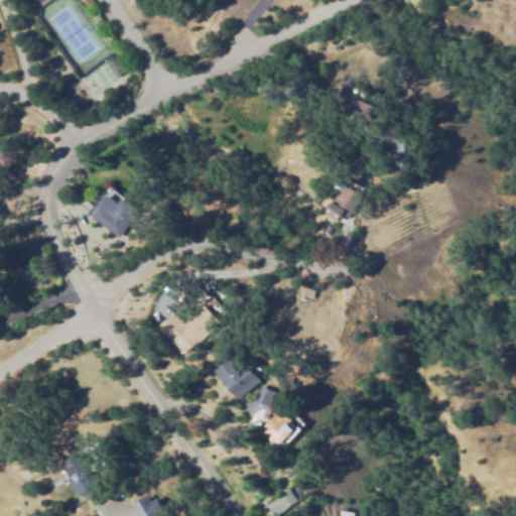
[(124,72),(116,78),(103,58),(110,52),(124,72)]
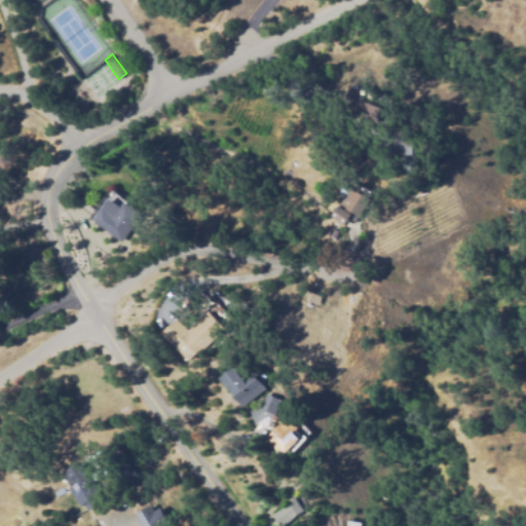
[(380,123),(353,116),(357,105),(351,104),(355,87),(366,90),(363,98),(385,105),(380,123)]
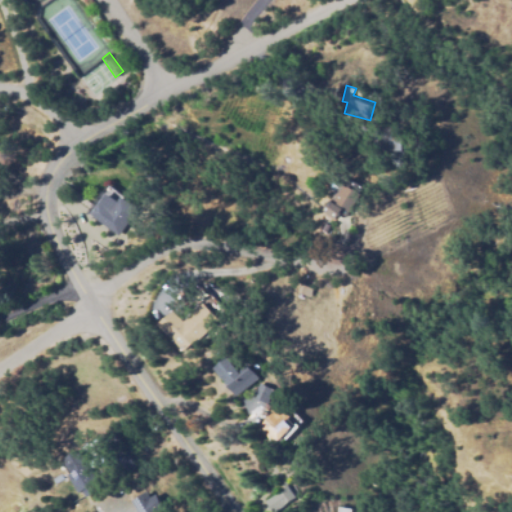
[(402,138),(402,150),(388,150),(388,137),(402,138)]
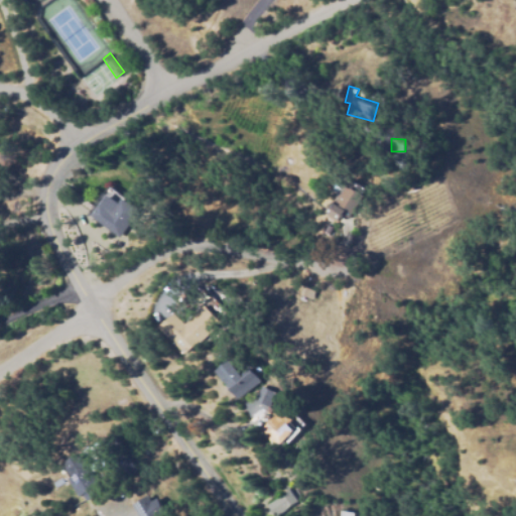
[(350,181),(361,189),(354,200),(360,204),(349,219),(343,215),(339,221),(327,212),(340,194),(335,190),(335,186),(337,183),(341,182),(346,186),(350,181)]
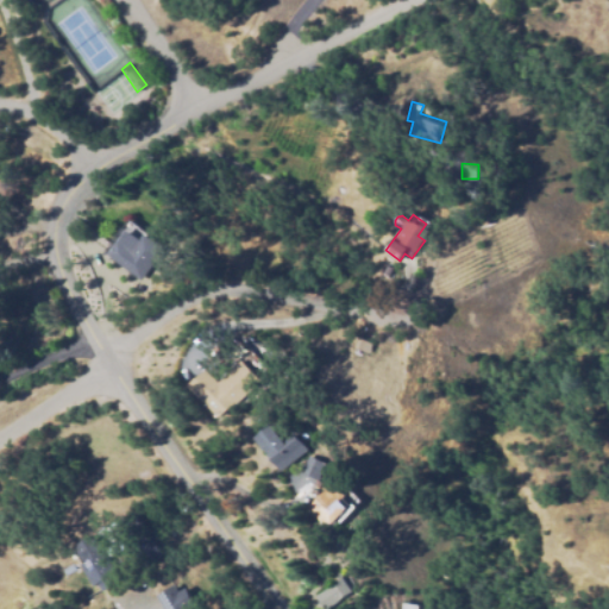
[(125,232),(137,242),(142,236),(161,250),(137,281),(104,255),(117,239),(118,240),(125,232)]
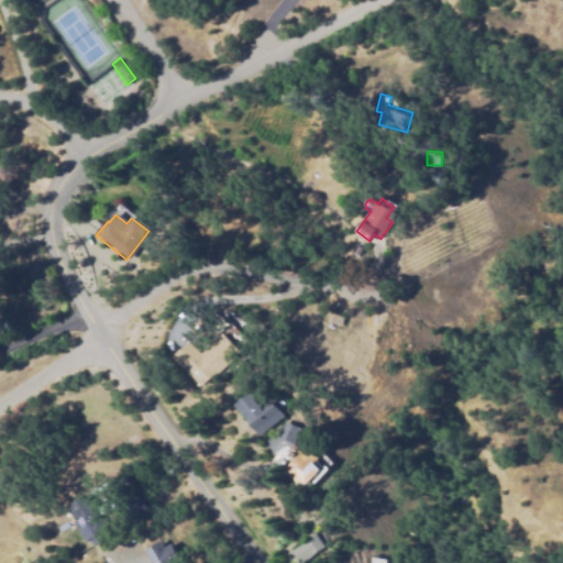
[(342,328),(328,322),(331,312),(345,317),(342,328)]
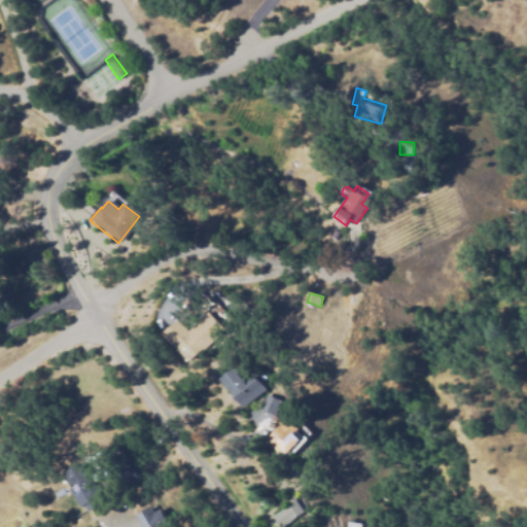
[(190,361),(165,335),(179,320),(189,331),(209,312),(224,328),(190,361)]
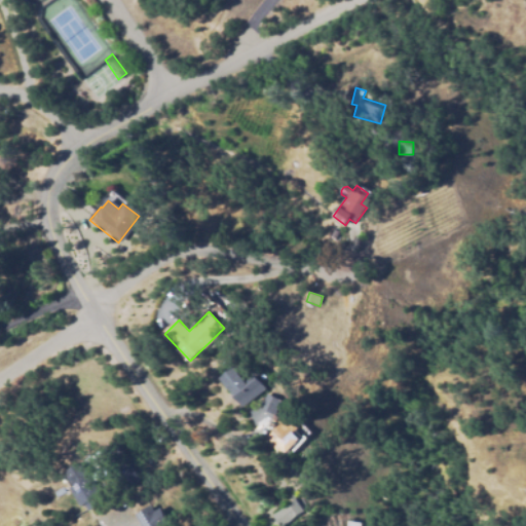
[(245,408),(233,393),(231,395),(220,379),(235,367),(247,382),(256,375),(267,389),(245,408)]
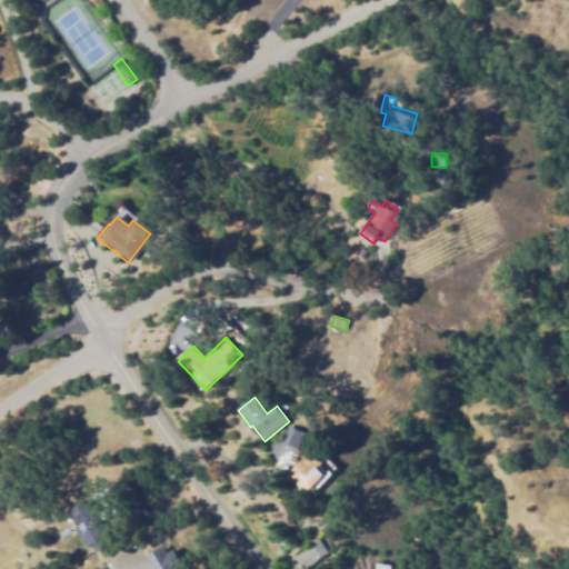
[(299,449),(282,442),(289,426),(306,432),(299,449)]
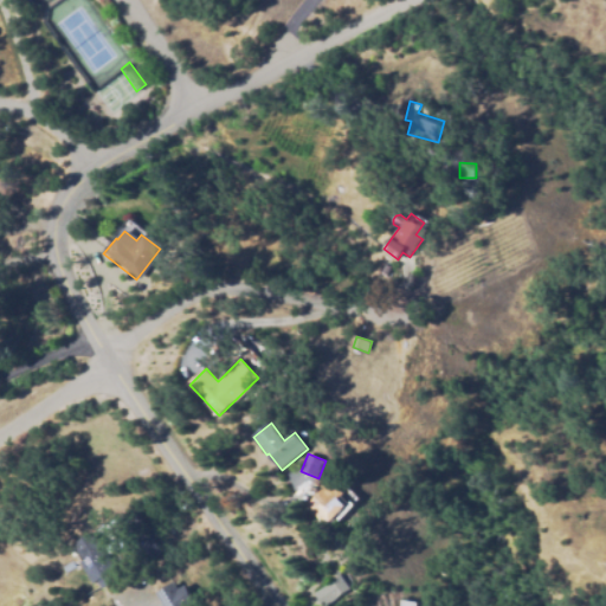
[(331,530),(308,508),(333,482),(355,504),(331,530)]
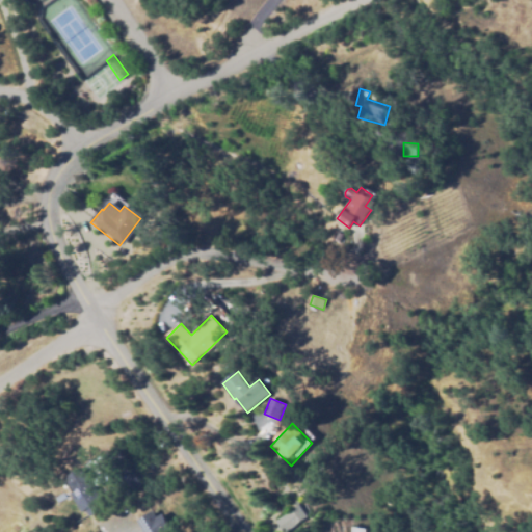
[(90,517),(67,479),(84,468),(108,507),(90,517)]
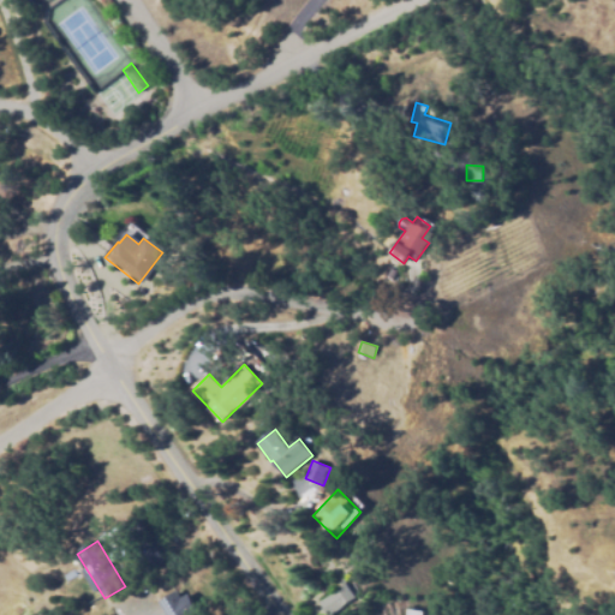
[(341,608),(332,596),(345,584),(356,597),(341,608)]
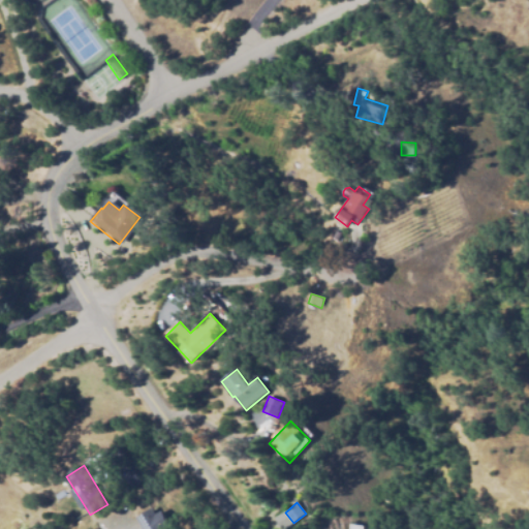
[(139,528),(133,517),(146,511),(149,518),(154,516),(160,528),(139,528)]
